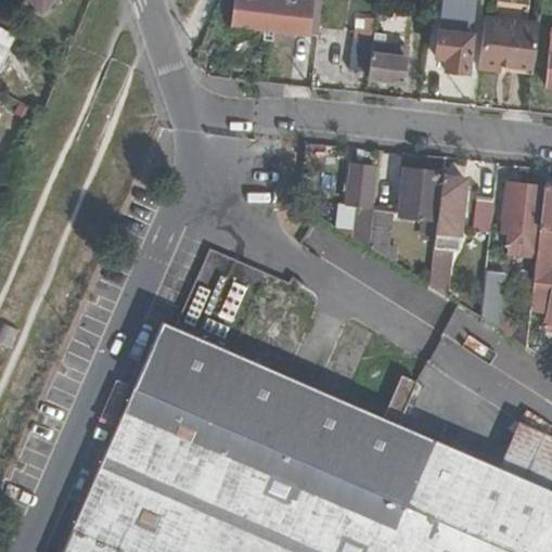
[(233,0),(230,25),(274,31),(280,0),(233,0)]
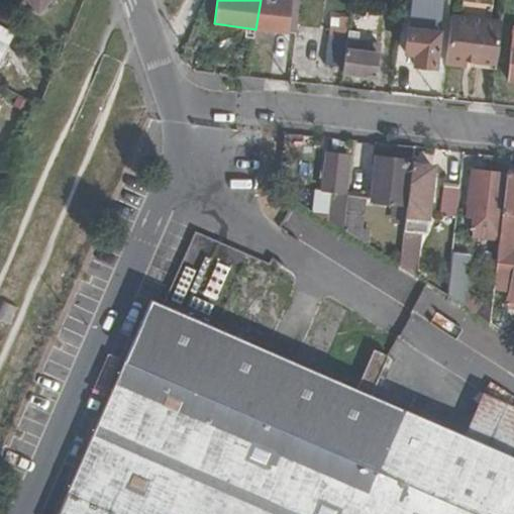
[(261,0),(255,29),(281,32),(275,39),(273,59),(293,61),(297,19),(287,17),(289,0),(261,0)]
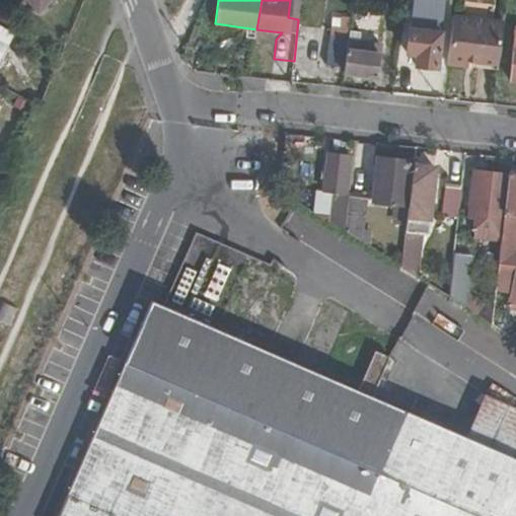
[(414,54),(413,62),(417,62),(416,66),(439,68),(443,29),(446,0),(414,0),(410,25),(407,53),(414,54)]
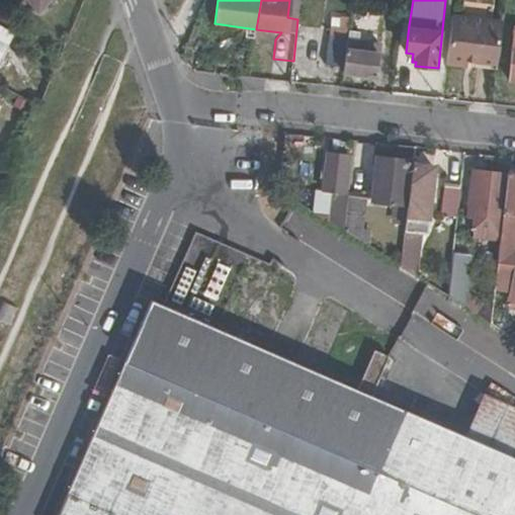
[(497,64),(502,20),(492,19),(493,4),(462,1),(461,16),(451,14),(445,64),(466,66),(467,61),(497,64)]
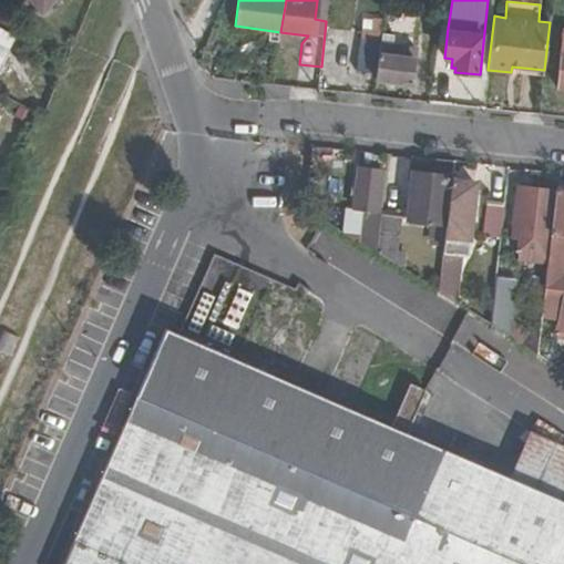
[(376,72),(378,55),(380,41),(358,39),(355,71),(376,72)]
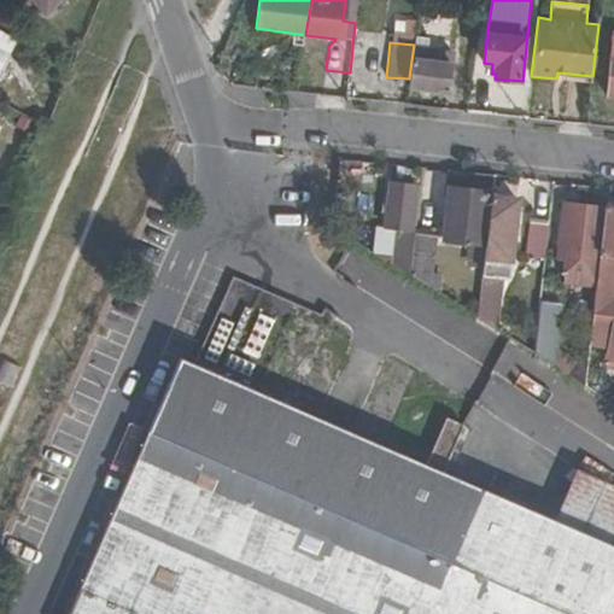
[(409,79),(408,88),(450,92),(452,64),(455,48),(414,44),(414,45),(411,60),(409,79)]
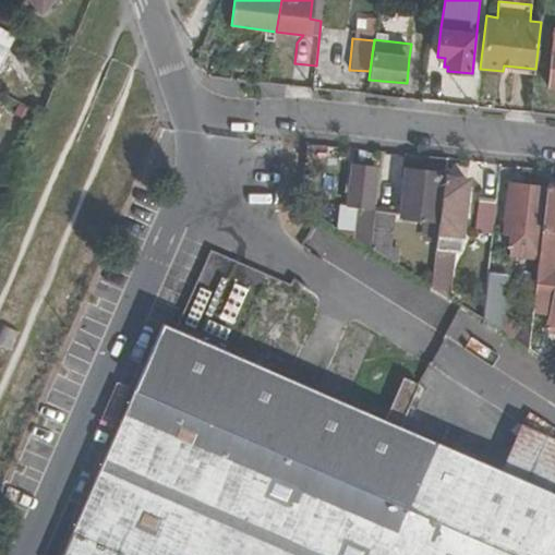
[(503,71),(534,74),(535,69),(504,65),(503,71)]
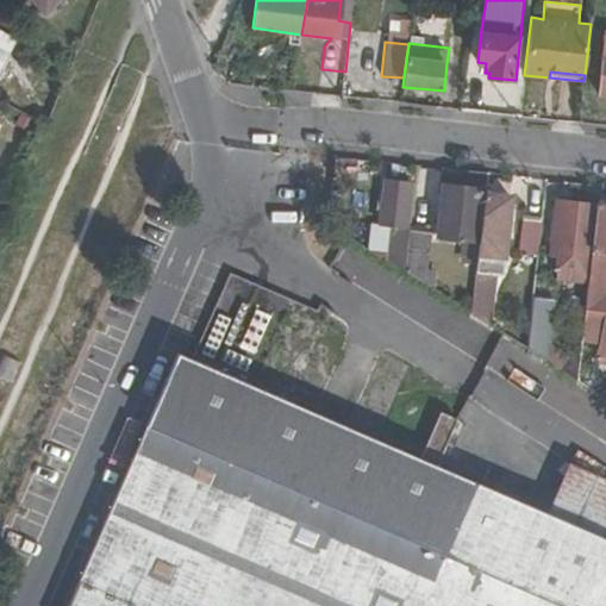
[(399,226),(394,262),(407,270),(412,231),(418,183),(389,180),(383,224),(399,226)]
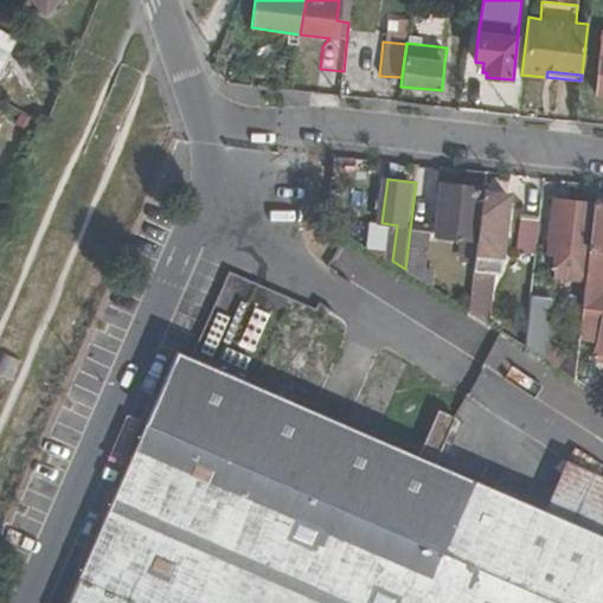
[(486,193),(486,188),(447,184),(442,235),(444,235),(481,239),(486,193)]
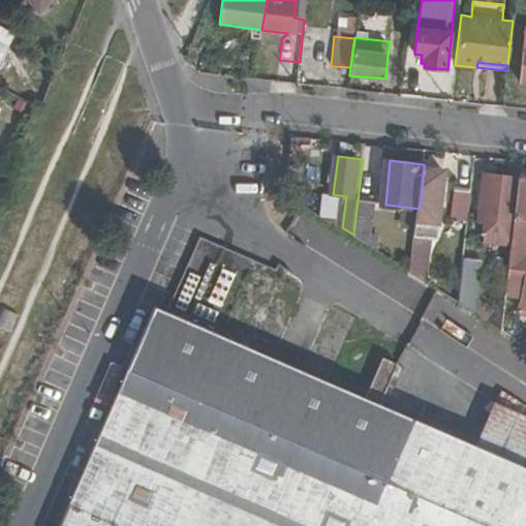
[(472,199),(475,169),(459,167),(456,197),(472,199)]
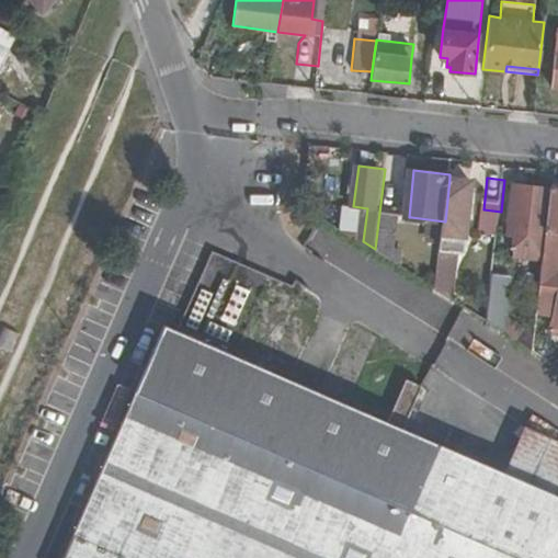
[(474,182),(450,179),(445,221),(437,287),(454,298),(459,252),(465,252),(474,182)]
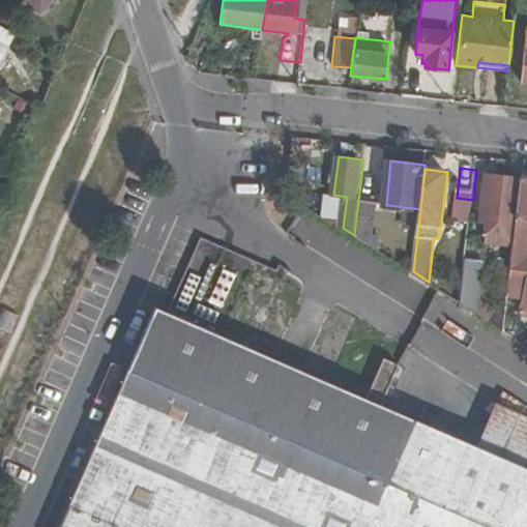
[(518,220),(522,179),(487,176),(481,223),(489,224),(487,241),(515,244),(518,220)]
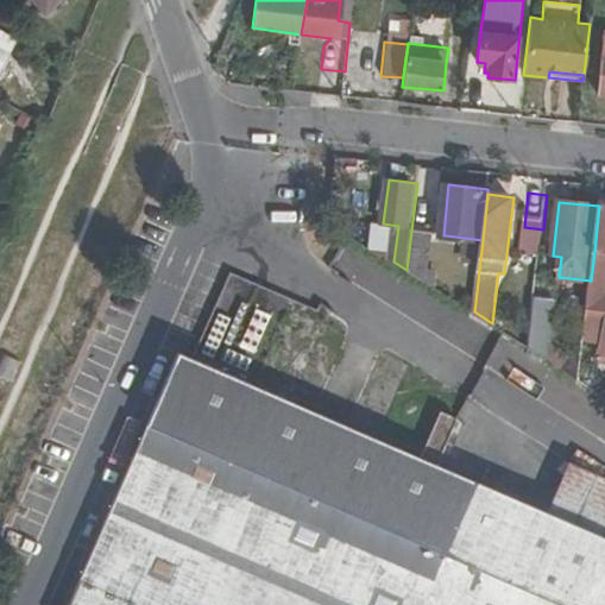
[(522,253),(540,254),(543,229),(524,227),(522,253)]
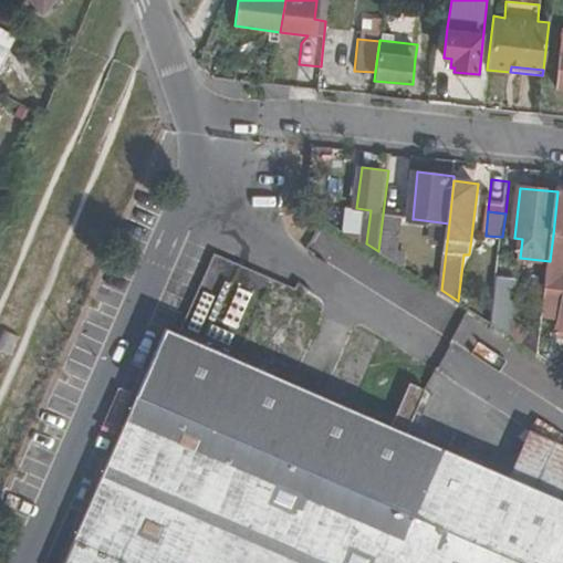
[(415,219),(413,219),(383,215),(378,251),(396,262),(397,251),(400,228),(414,229),(415,219)]
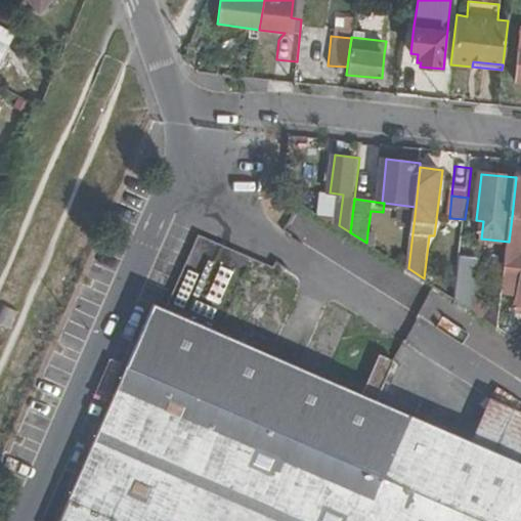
[(520,217),(514,217),(508,264),(519,265),(520,265),(520,217)]
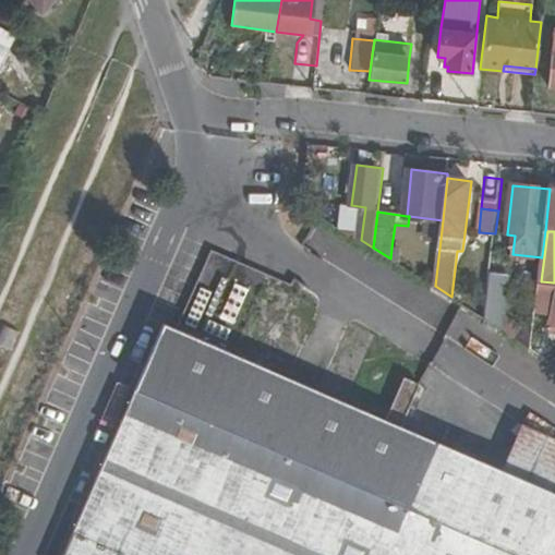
[(390,258),(399,264),(401,249),(391,248),(390,258)]
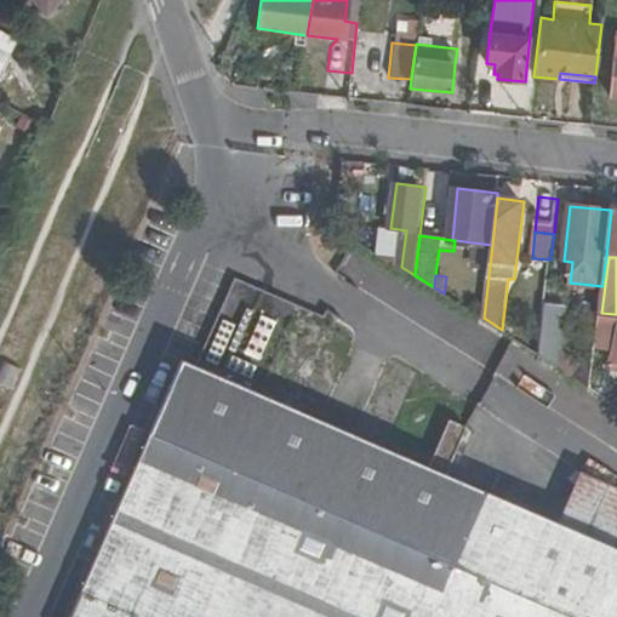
[(546,303),(540,353),(559,365),(560,355),(566,304),(546,303)]
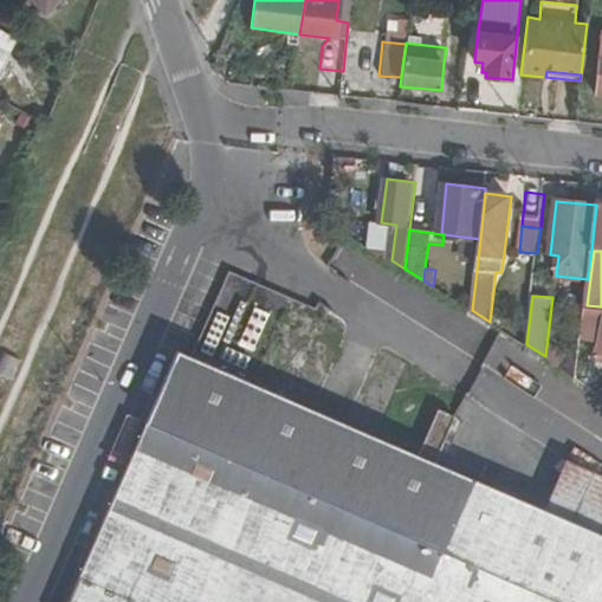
[(584,305),(582,331),(597,332),(600,306),(587,305),(584,305)]
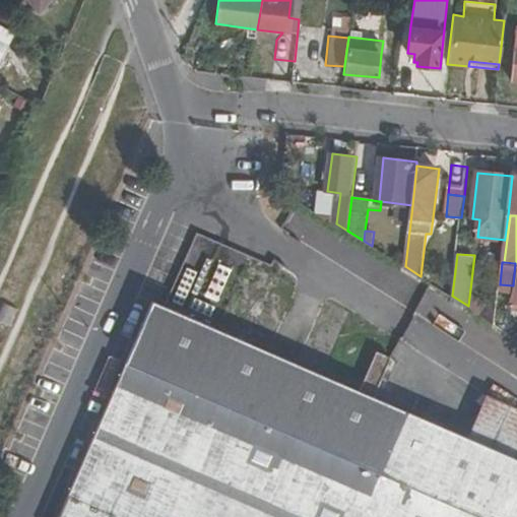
[(468,306),(495,323),(496,314),(469,298),(468,306)]
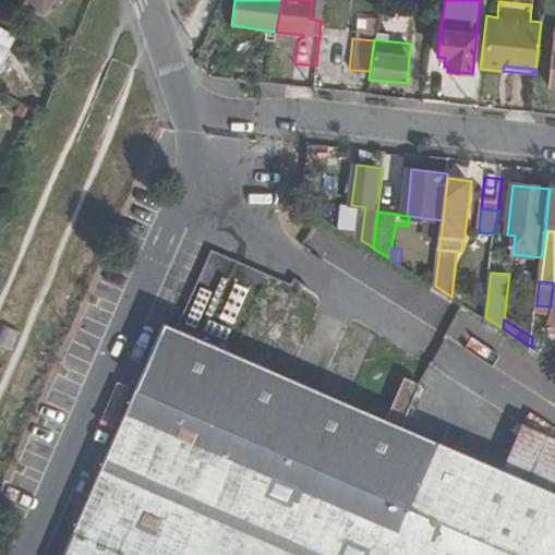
[(17,328),(0,321),(0,342),(10,347),(17,328)]
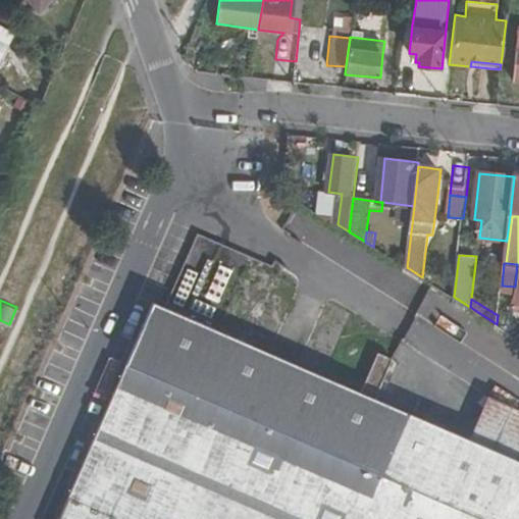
[(518,518),(518,460),(469,439),(376,400),(394,358),(379,352),(362,394),(151,303),(60,518),(518,518)]
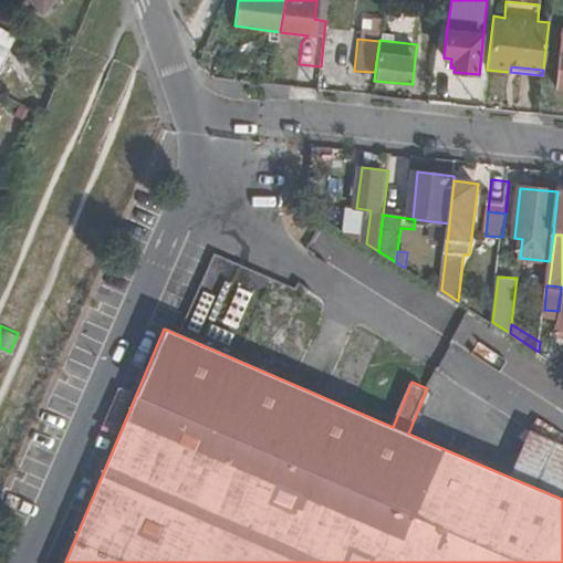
[(562,445),(529,430),(509,477),(562,499),(562,496),(562,445)]
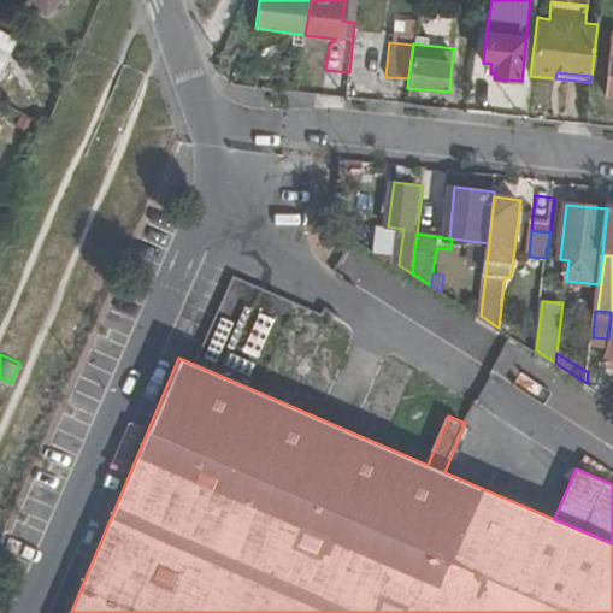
All buildings are outlined.
